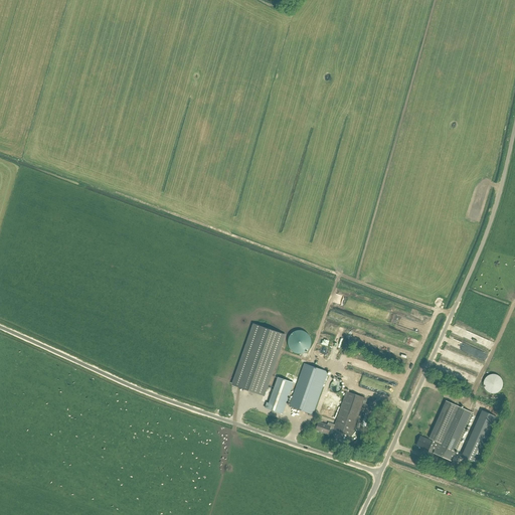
[(286,335),(252,323),(231,385),(265,396),(286,335)]
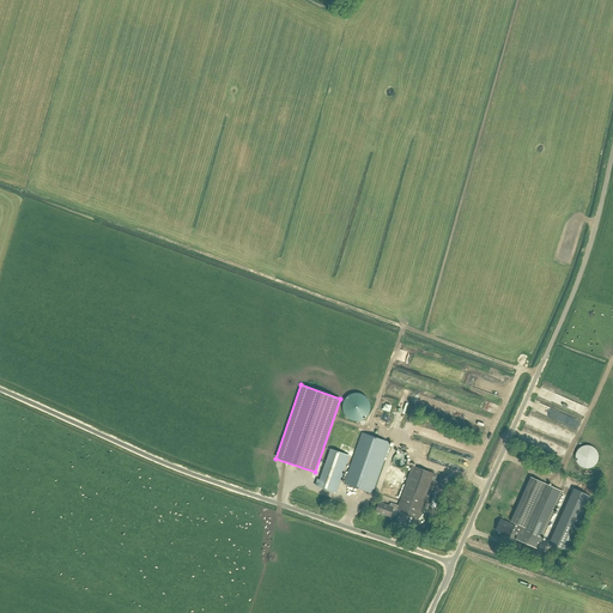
[(556,419),(572,425),(575,419),(558,412),(556,419)]
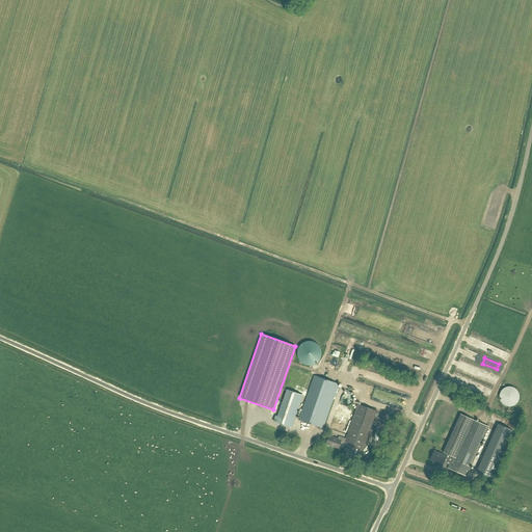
[(339,384),(314,375),(298,420),(323,428),(339,384)]
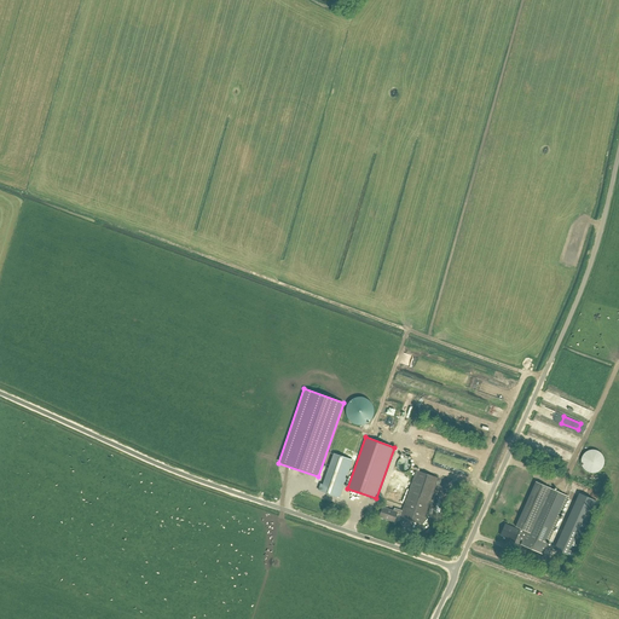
[(353,460),(334,453),(323,484),(320,484),(318,491),(340,498),(353,460)]
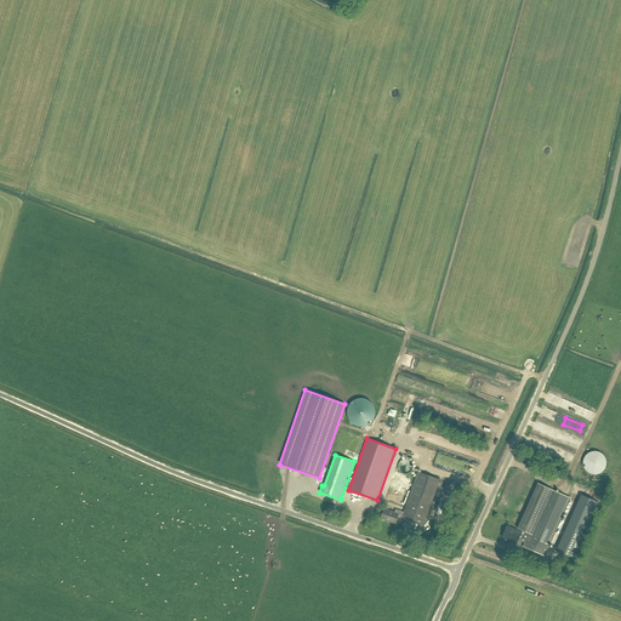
[(417,472),(403,513),(402,518),(400,519),(422,527),(439,480),(417,472)]
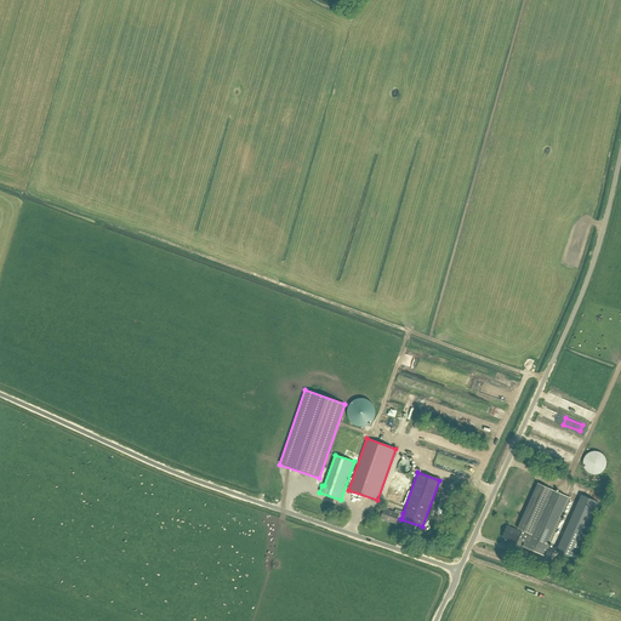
[(569,497),(548,488),(525,539),(519,535),(520,531),(507,525),(501,536),(516,543),(517,540),(524,542),(522,546),(543,556),(569,497)]
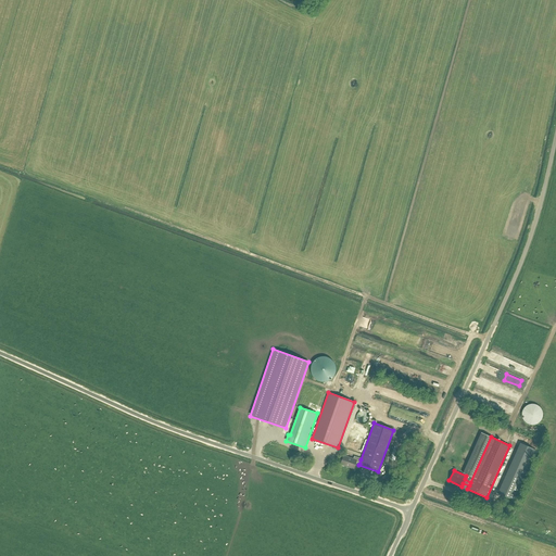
[(359,464),(361,459),(353,456),(352,459),(342,456),(339,465),(353,469),(355,462),(359,464)]
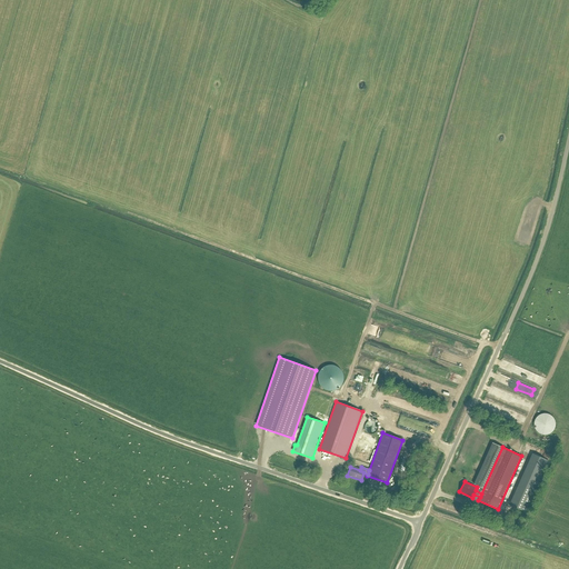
[(517,483),(508,505),(525,511),(533,491),(517,483)]
